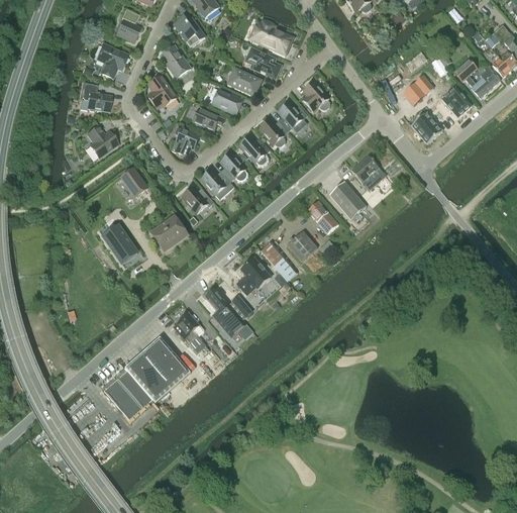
[(193,0),(205,16),(219,5),(215,0),(193,0)]
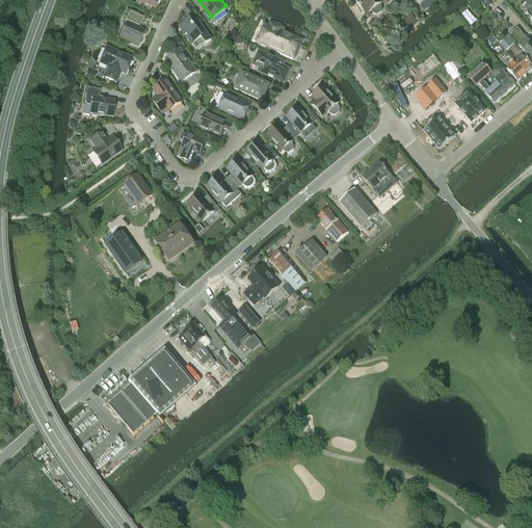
[(370,8),(371,7),(372,10),(375,11),(378,11),(380,8),(382,6),(381,3),(380,1),(381,0),(357,0),(365,10),(369,7),(370,8)]
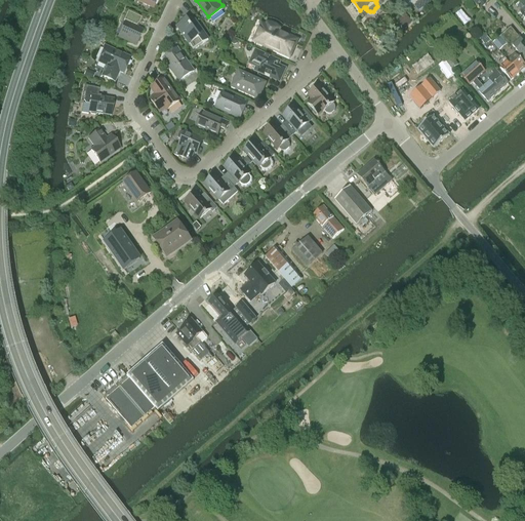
[(136,41),(143,27),(137,25),(142,14),(127,7),(122,18),(124,19),(118,33),(136,41)]
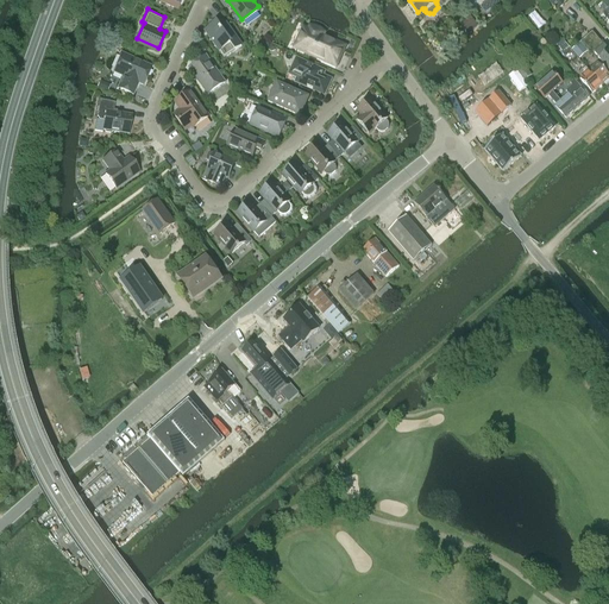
[(478,23),(470,13),(460,20),(468,30),(478,23)]
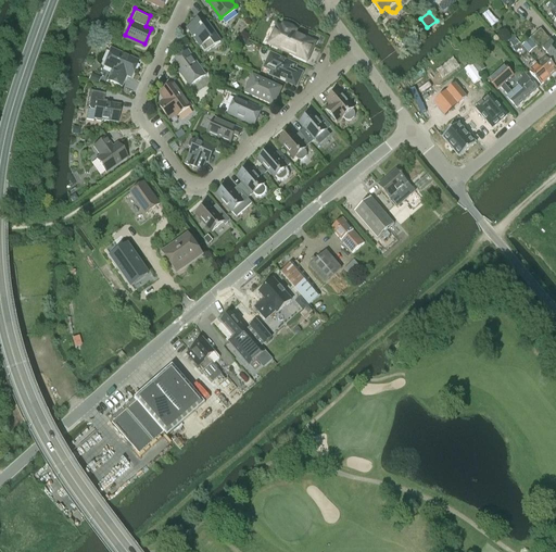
[(204,50),(220,38),(206,19),(201,22),(198,17),(188,25),(204,50)]
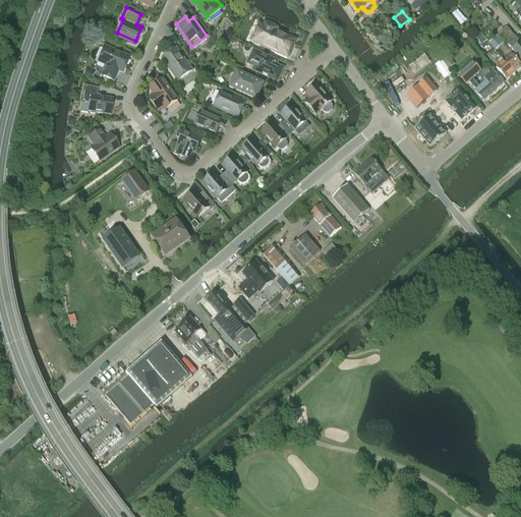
[(256,19),(248,36),(287,53),(295,37),(275,27),(276,25),(275,24),(274,23),(273,22),(271,21),(270,21),(269,21),(268,20),(266,20),(265,22),(256,19)]
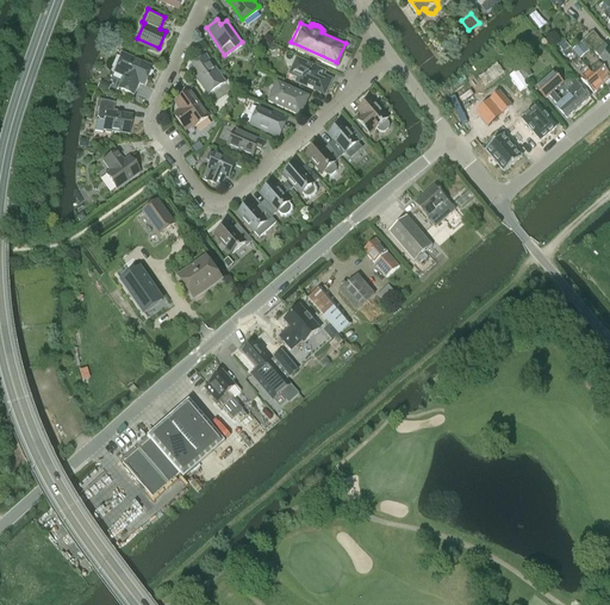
[(571,45),(564,36),(558,41),(566,50),(571,45)]
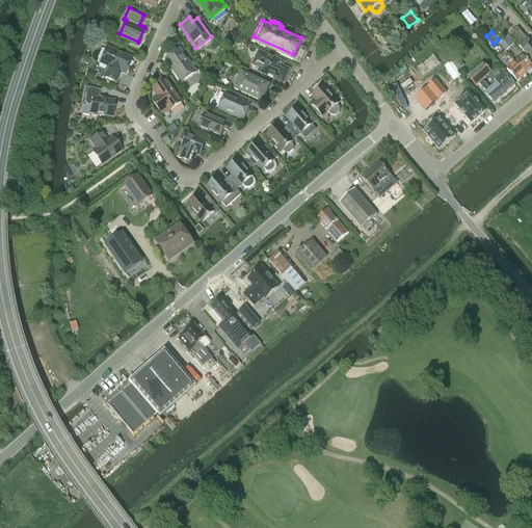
[(513,43),(507,34),(501,38),(508,47),(513,43)]
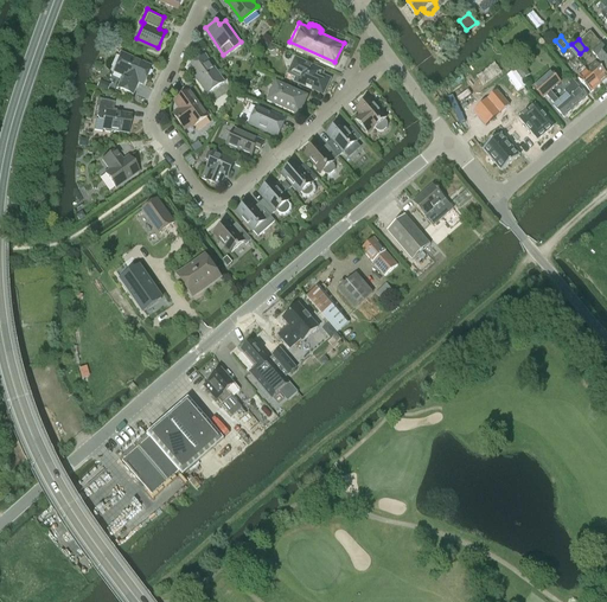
[(606,47),(602,42),(593,50),(606,65),(606,47)]
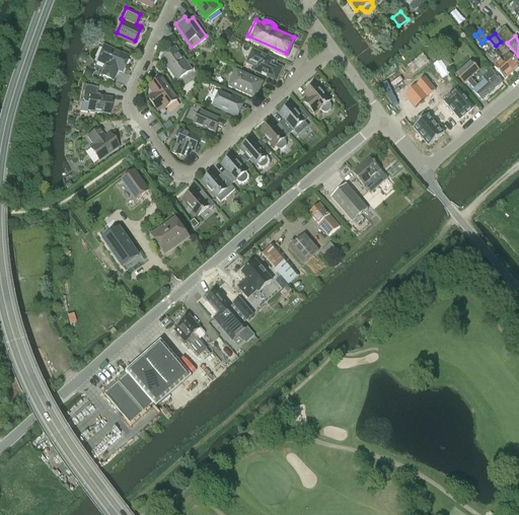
[(122,69),(129,54),(103,43),(96,58),(104,62),(100,72),(113,78),(118,67),(122,69)]
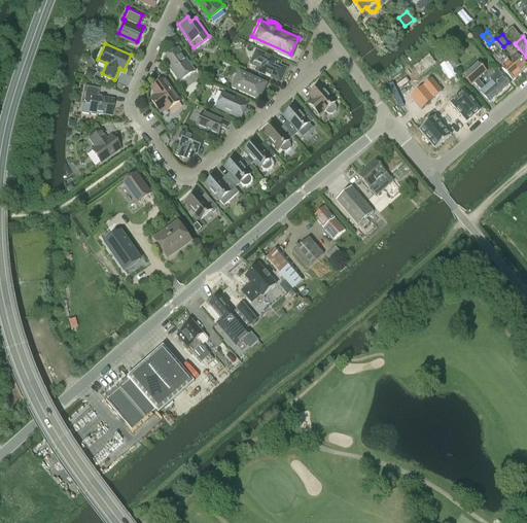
[(180,78),(195,68),(178,44),(164,56),(180,78)]
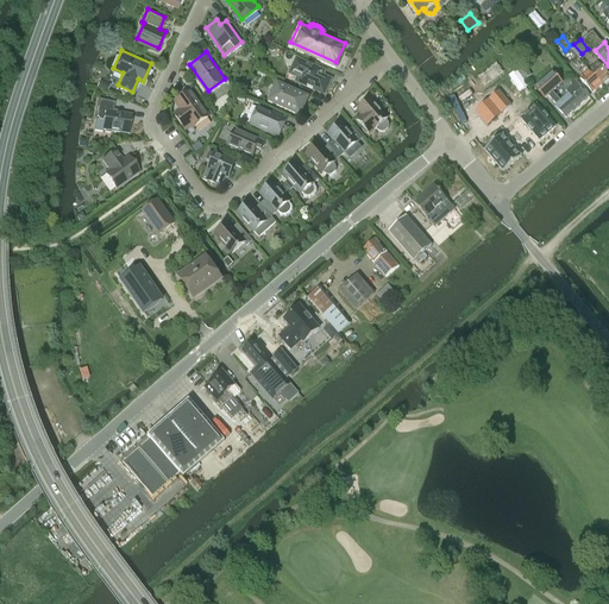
[(316,64),(315,64),(313,63),(313,62),(296,55),(289,70),(301,75),(300,80),(324,90),(331,75),(322,71),(321,73),(318,71),(319,69),(320,68),(320,67),(319,65),(318,64),(316,64)]
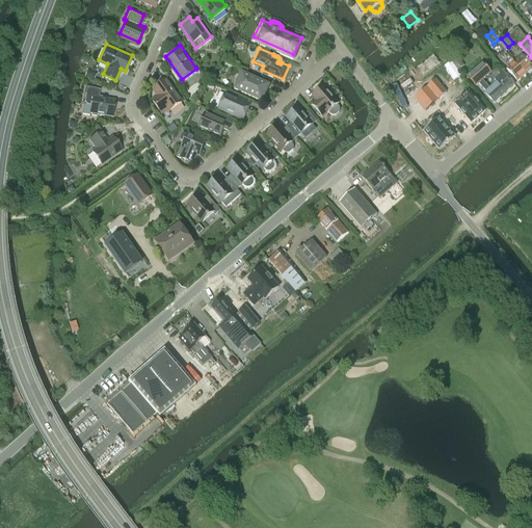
[(531,62),(523,52),(514,58),(526,71),(531,64),(531,62)]
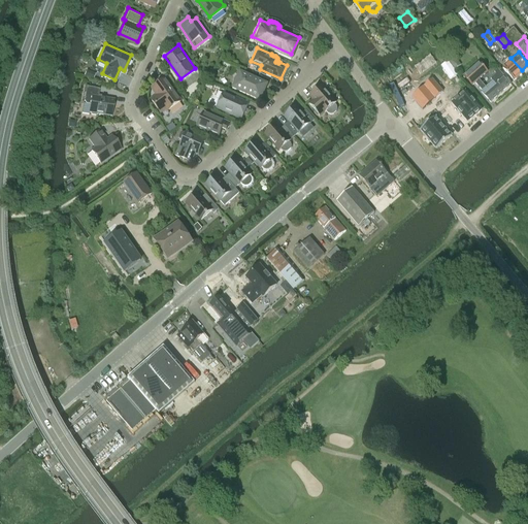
[(514,77),(522,70),(510,58),(503,65),(514,77)]
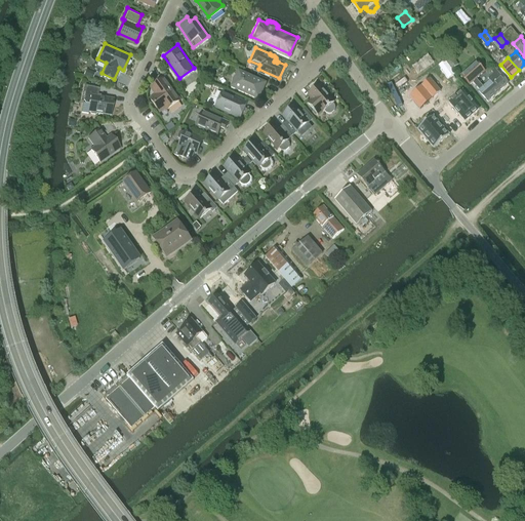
[(487,98),(496,90),(508,80),(501,73),(494,66),(491,68),(493,70),(488,75),(490,77),(483,84),(476,76),(484,69),(476,59),(460,73),(469,82),(473,79),(479,87),(478,87),(487,98)]
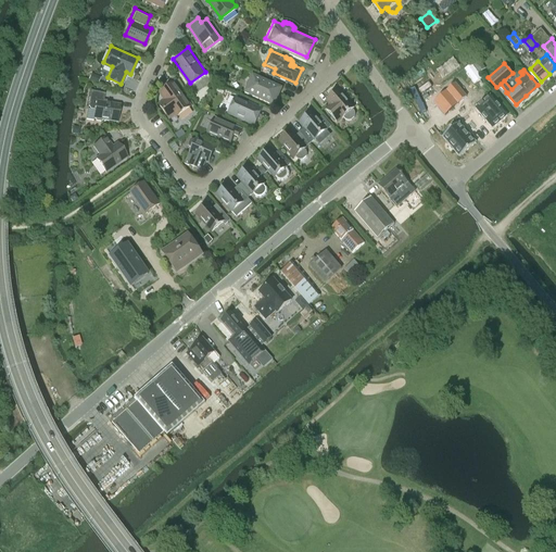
[(91,71),(89,76),(98,79),(100,74),(91,71)]
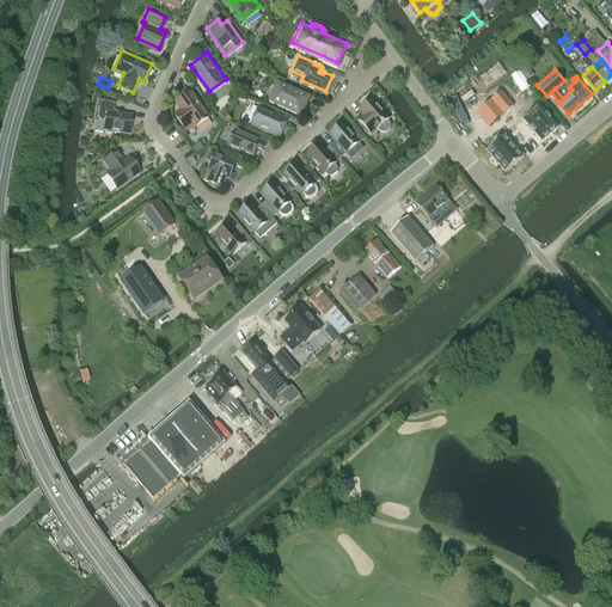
[(277,79),(276,83),(274,84),(273,86),(271,87),(270,90),(270,92),(270,94),(269,98),(301,112),(310,93),(277,79)]
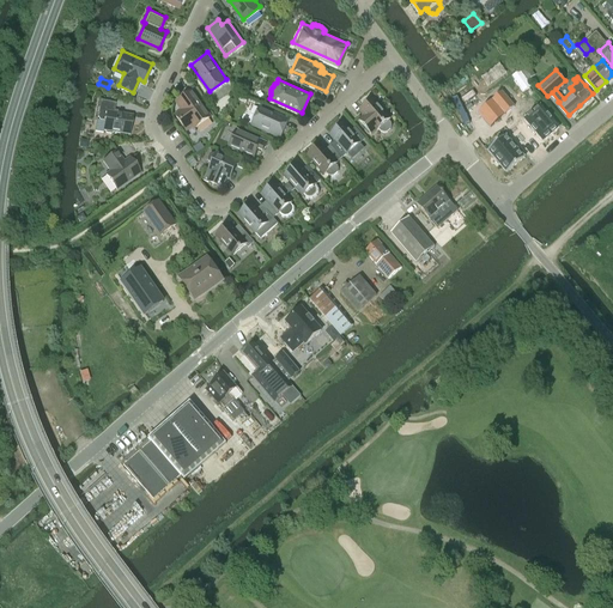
[(195,123),(210,114),(190,89),(177,98),(183,107),(176,113),(186,126),(193,121),(195,123)]
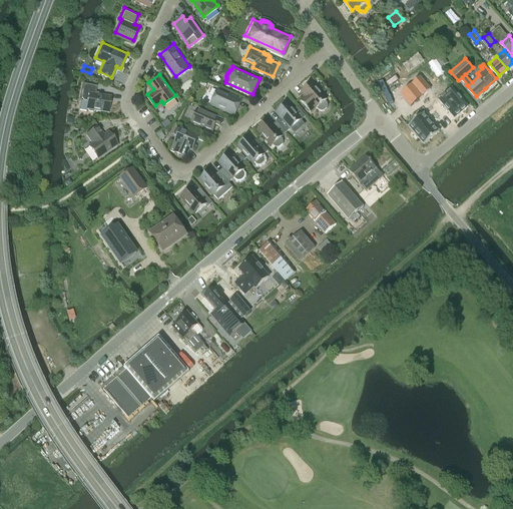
[(326,98),(327,97),(312,80),(301,89),(307,95),(302,99),(310,109),(315,105),(316,106),(317,105),(319,107),(322,108),(324,107),(327,105),(328,102),(327,100),(326,98)]
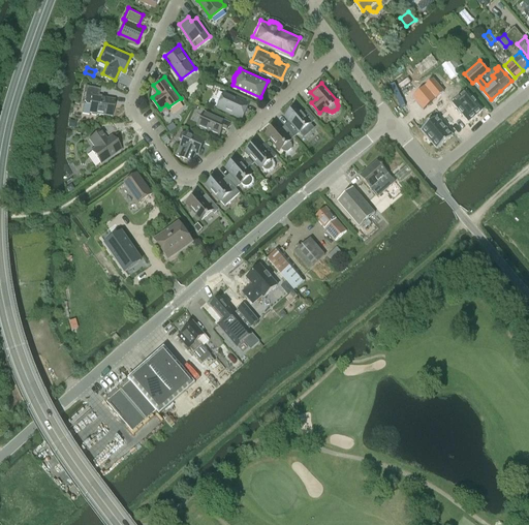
[(84,100),(82,110),(89,111),(89,110),(90,110),(91,110),(92,112),(96,112),(97,111),(98,111),(112,113),(114,97),(101,95),(101,93),(98,92),(99,86),(86,84),(84,98),(86,100),(84,100)]
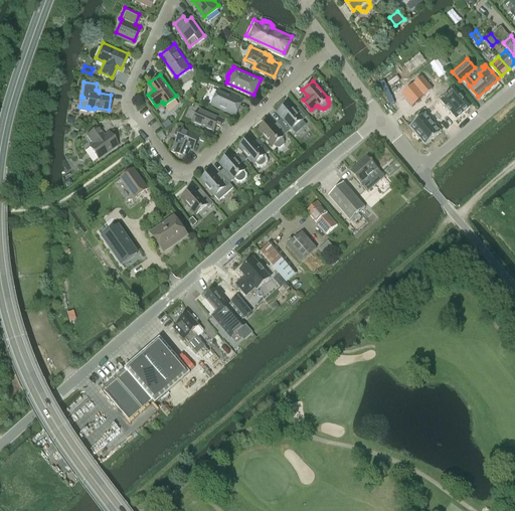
[(456,117),(457,116),(469,105),(470,105),(469,104),(455,87),(454,86),(453,87),(454,87),(441,98),(441,97),(440,98),(441,99),(456,116),(456,117)]
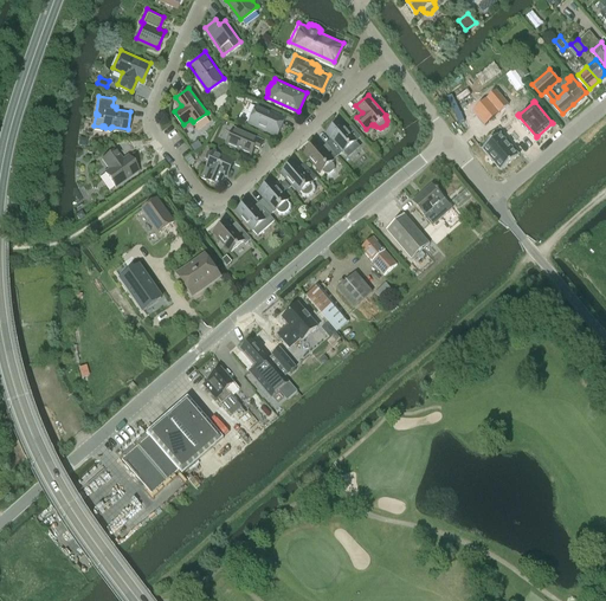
[(275,133),(283,114),(257,102),(249,120),(275,133)]
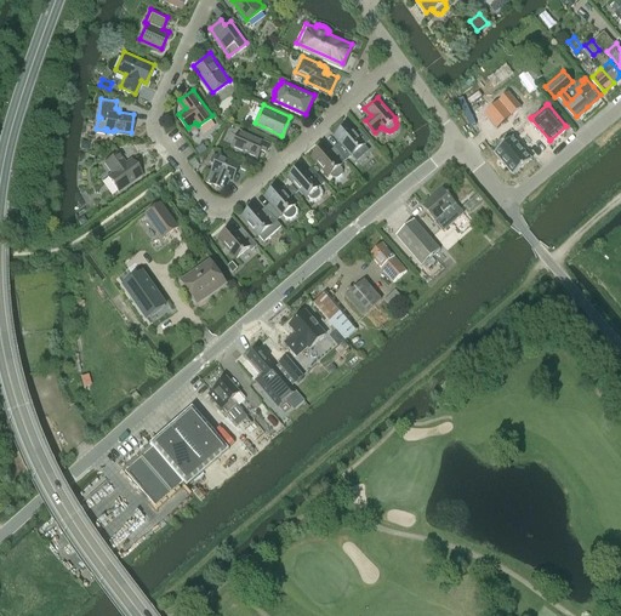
[(342,141),(336,146),(346,157),(352,152),(357,157),(368,146),(364,142),(364,141),(369,136),(369,137),(370,137),(359,125),(354,130),(347,123),(335,132),(342,141)]
